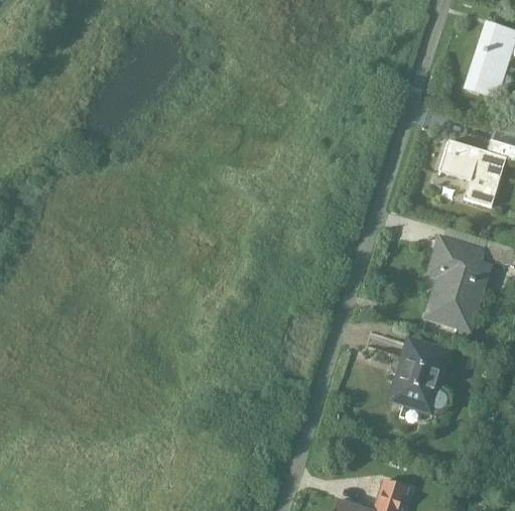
[(483,79),(479,90),(497,96),(514,42),(514,30),(487,21),(470,75),(483,79)]
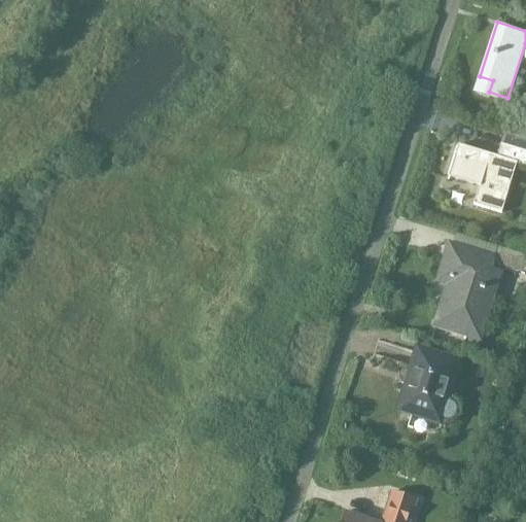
[(525,148),(501,141),(497,153),(459,141),(450,172),(480,181),(474,201),(502,209),(517,160),(525,163),(525,148)]
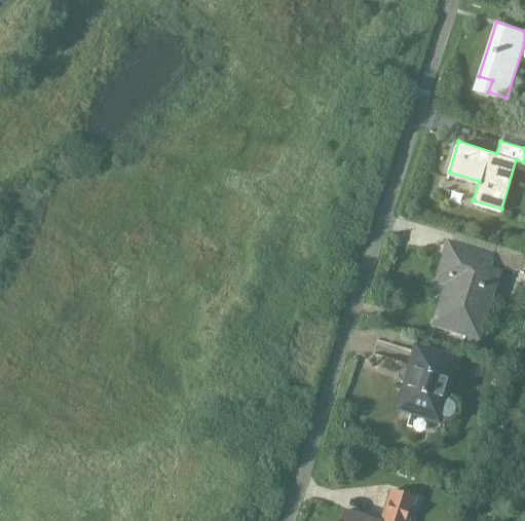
[(434,322),(465,332),(462,341),(476,345),(479,338),(481,339),(502,269),(491,264),(492,261),(524,270),(524,251),(497,243),(493,255),(448,240),(437,277),(446,281),(434,322)]
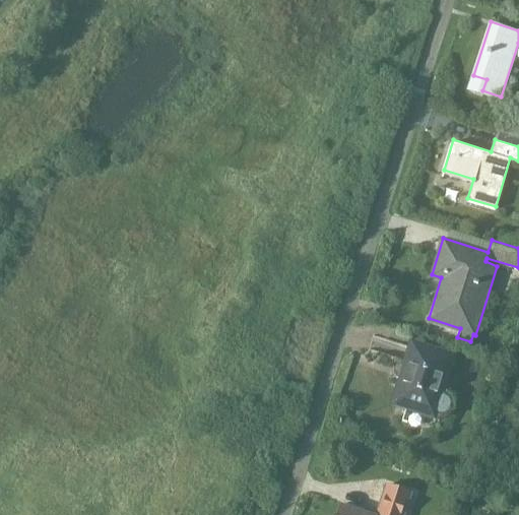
[(412,342),(394,400),(433,412),(435,407),(440,408),(444,408),(448,405),(450,400),(448,396),(446,393),(440,391),(451,355),(412,342)]
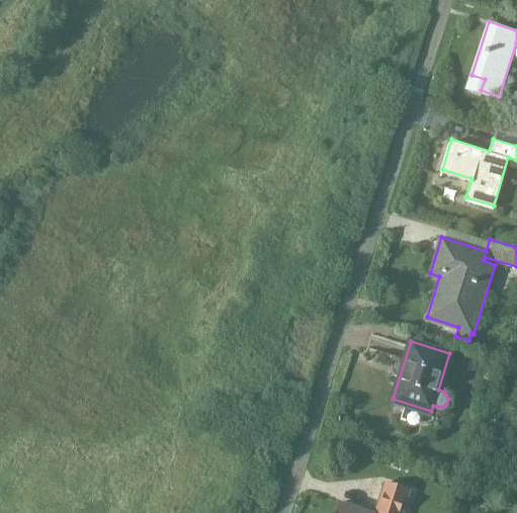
[(340,501),(335,512),(401,512),(409,489),(383,480),(373,511),(340,501)]
